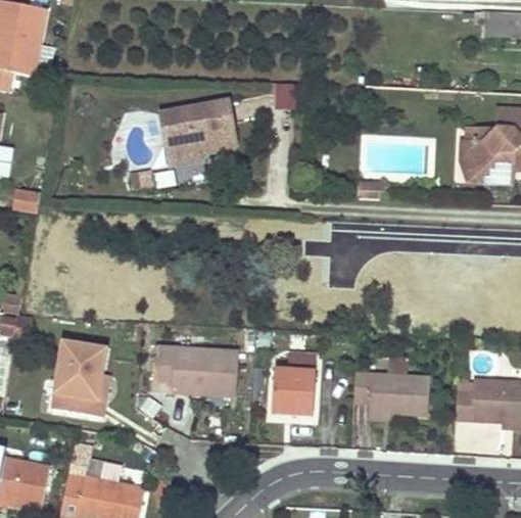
[(28,73),(41,7),(5,0),(0,0),(0,67),(2,68),(28,73)]
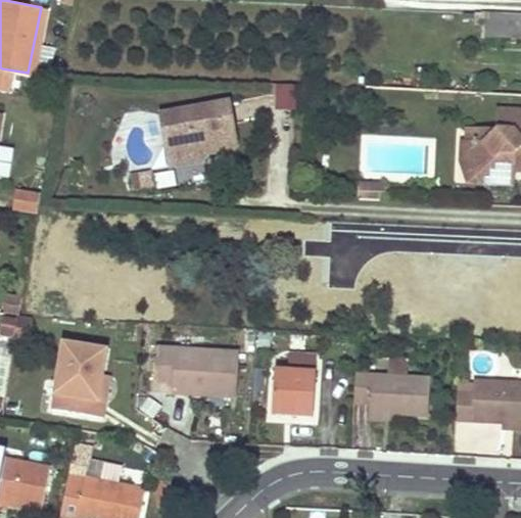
[(520,9),(483,8),(482,31),(520,32),(520,9)]
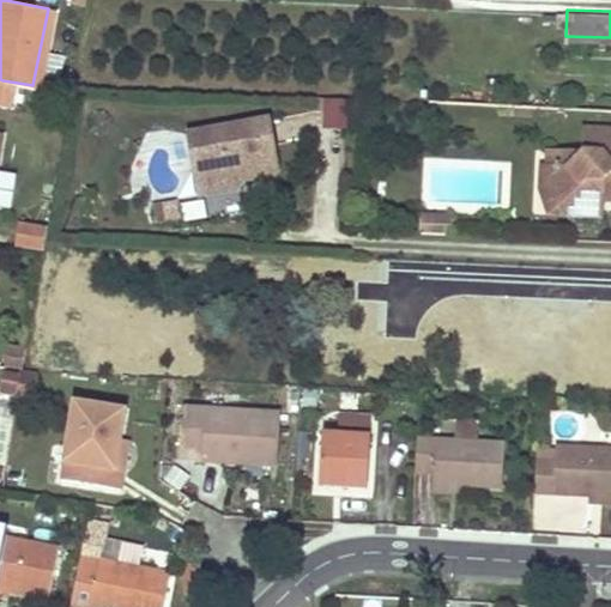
[(349,101),(319,99),(319,123),(349,125),(349,101)]
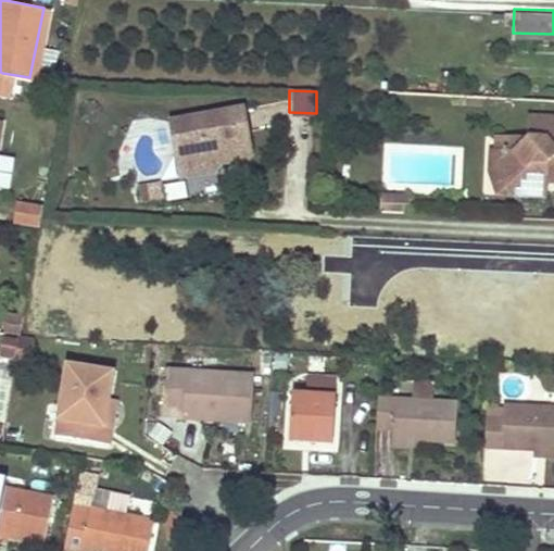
[(243,105),(167,120),(176,168),(197,164),(199,176),(216,174),(229,183),(252,154),(243,105)]
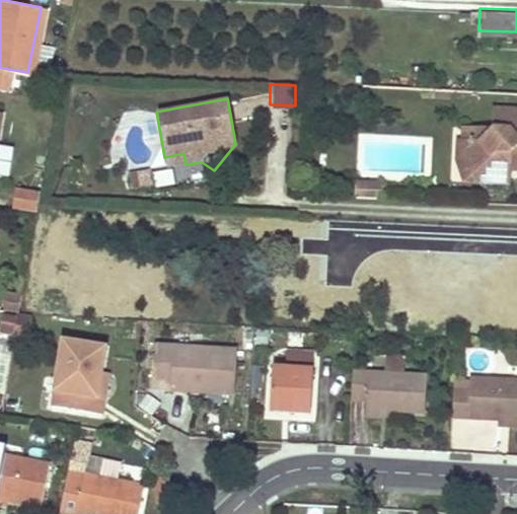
[(460,139),(453,139),(453,159),(466,172),(481,172),(481,176),(481,185),(508,186),(509,167),(516,167),(514,174),(516,176),(516,106),(490,105),(489,124),(478,140),(460,139)]
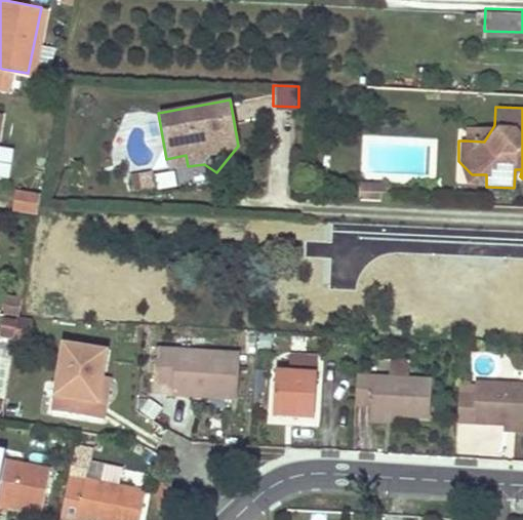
[(467,124),(466,141),(484,142),(494,125),(467,124)]
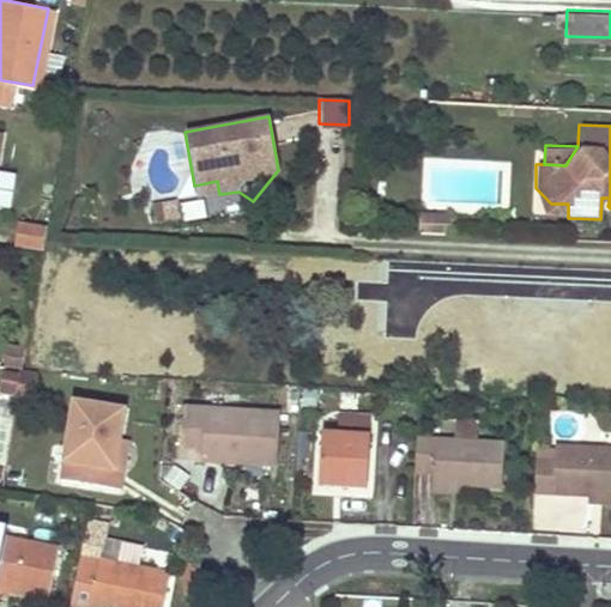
[(217,181),(194,186),(197,199),(219,194),(217,181)]
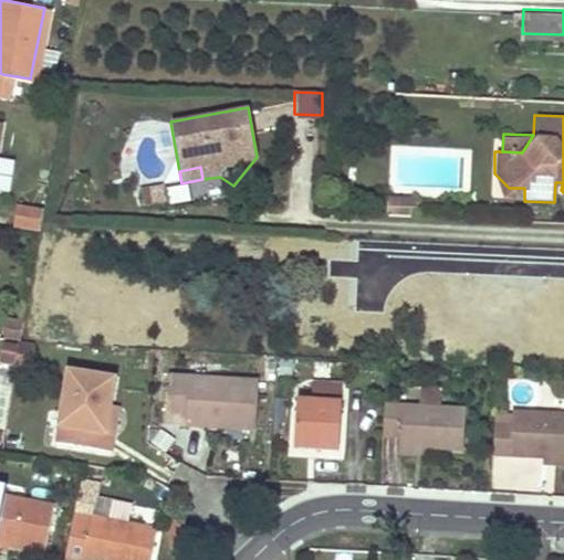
[(494,173),(500,199),(524,201),(524,192),(524,188),(509,188),(494,173)]
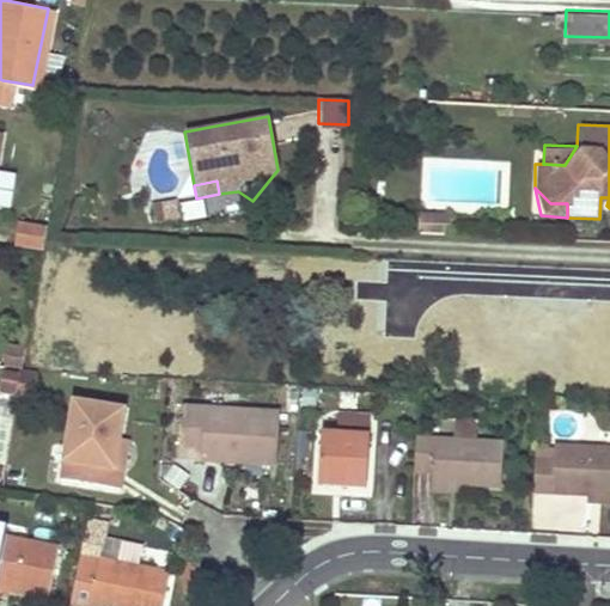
[(171,197),(148,201),(151,219),(175,214),(171,197)]
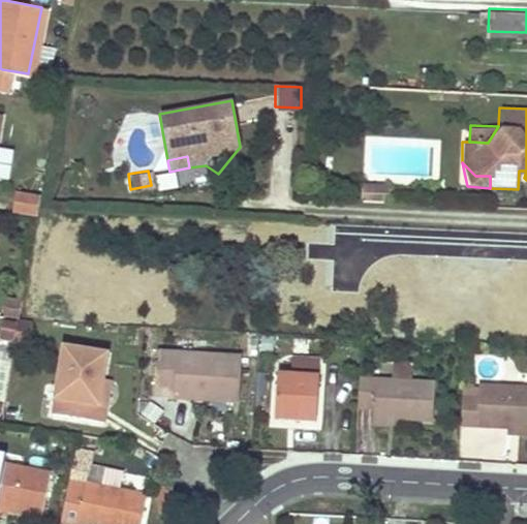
[(358,182),(358,197),(382,198),(383,183),(358,182)]
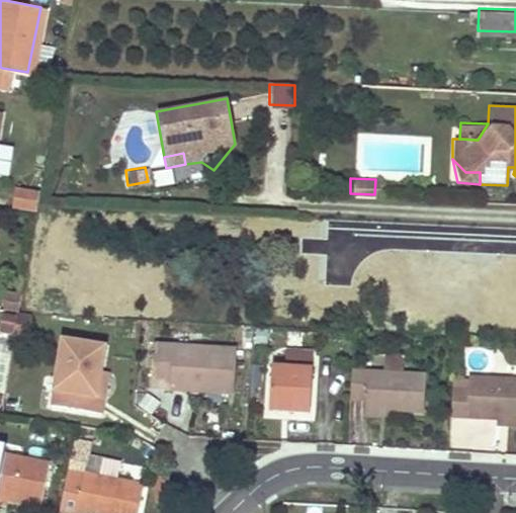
[(16,187),(14,204),(36,207),(37,199),(38,190),(16,187)]
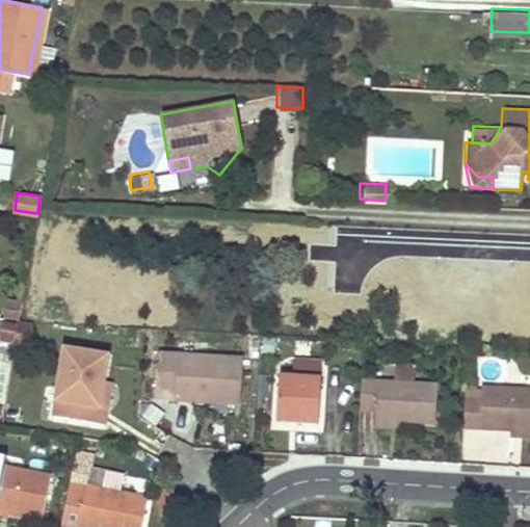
[(23,297),(8,295),(5,314),(20,316),(23,297)]
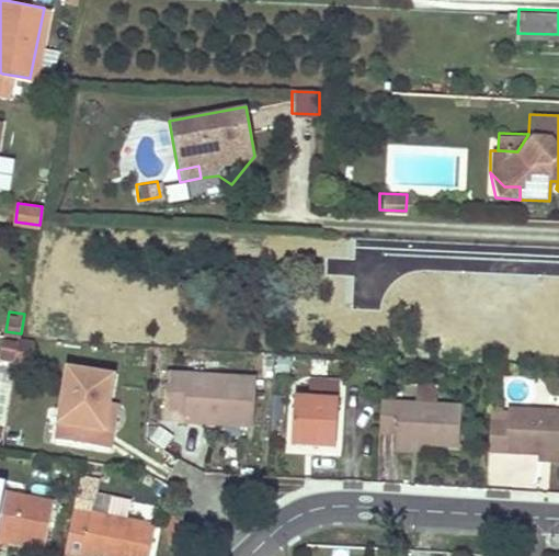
[(2,358),(16,360),(21,333),(6,331),(2,358)]
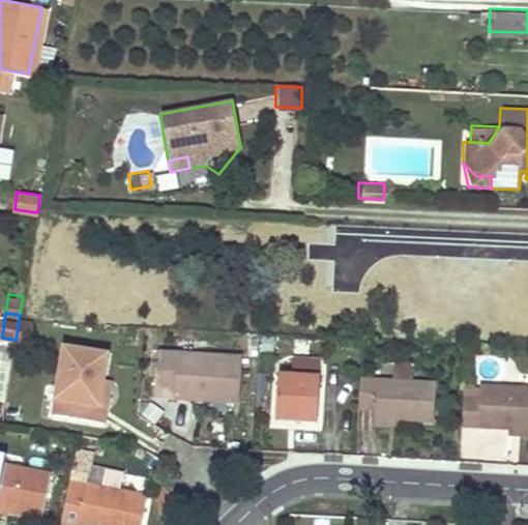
[(33,345),(35,316),(20,315),(16,340),(17,343),(33,345)]
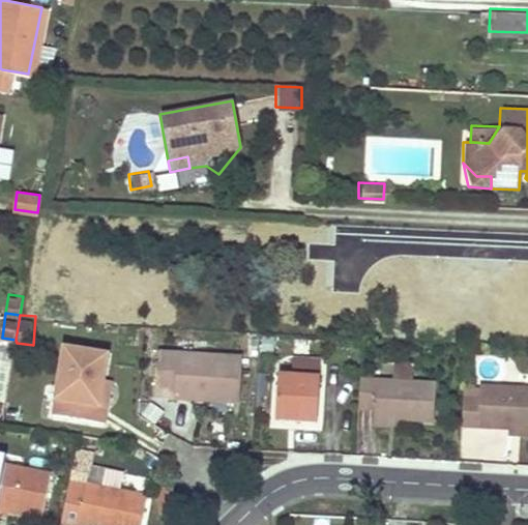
[(489,325),(476,324),(475,342),(489,342),(489,325)]
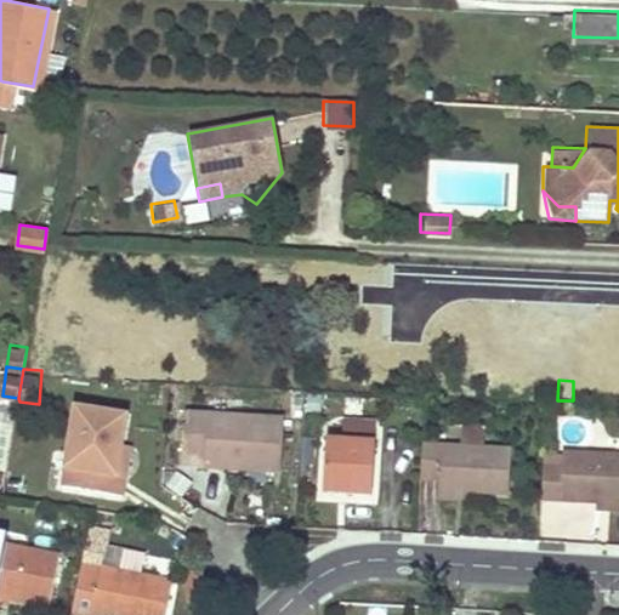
[(119,413),(69,405),(55,484),(119,495),(123,471),(112,470),(115,440),(119,413)]
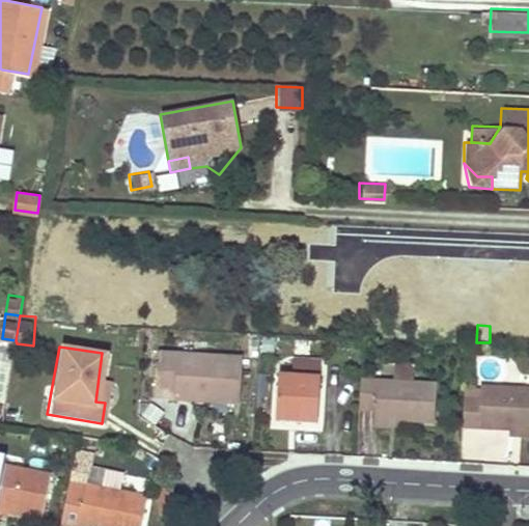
[(242,354),(158,349),(157,395),(239,399),(242,354)]
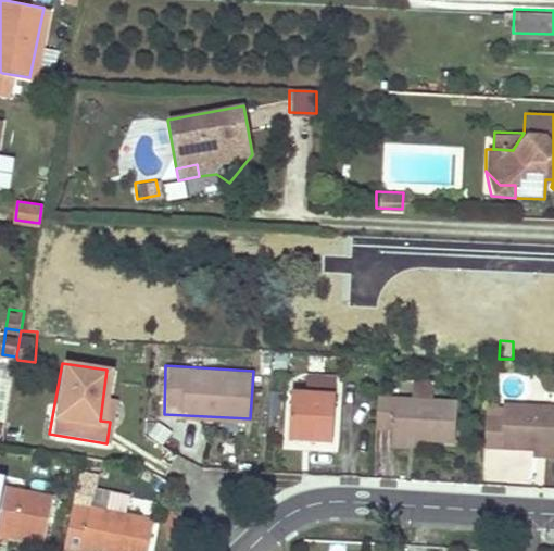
[(438,396),(440,379),(416,378),(415,393),(438,396)]
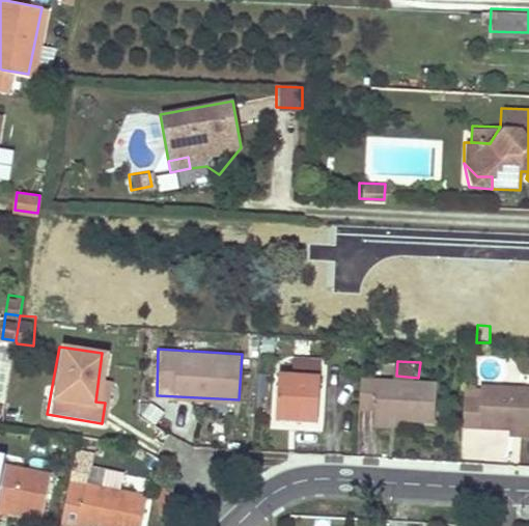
[(323,374),(277,370),(274,421),(321,423),(323,374)]
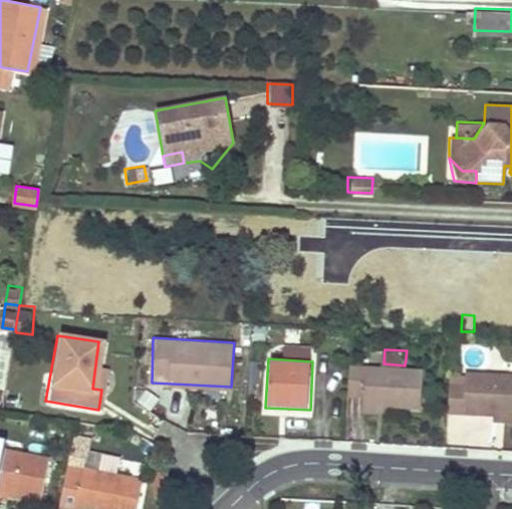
[(384,363),(351,362),(348,393),(363,394),(362,402),(391,404),(422,406),(423,365),(405,365),(384,363)]
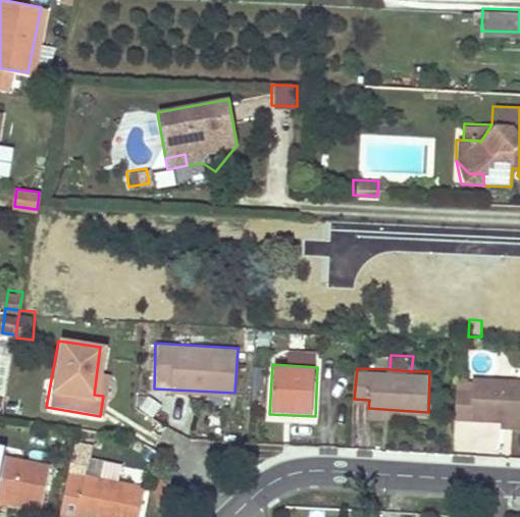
[(107,372),(97,370),(94,395),(103,396),(107,372)]
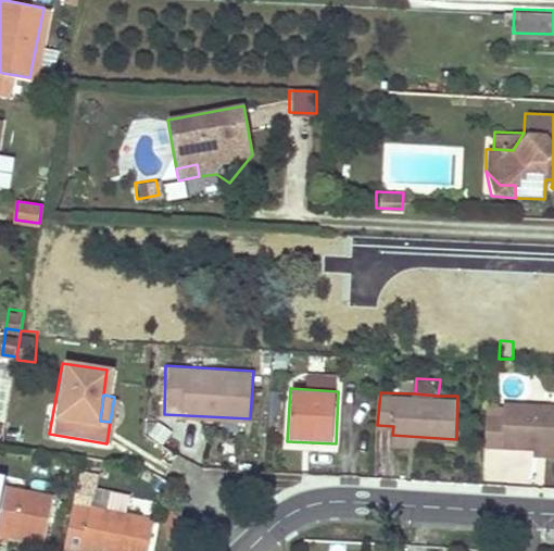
[(503,411),(488,410),(486,440),(537,443),(538,436),(553,437),(553,401),(504,399),(503,411)]
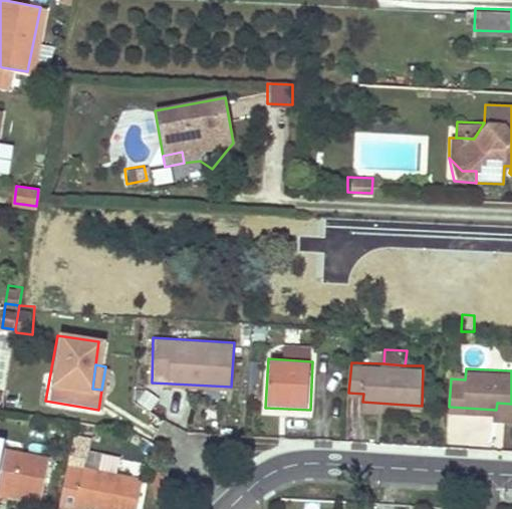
[(391,404),(362,402),(362,411),(390,413),(391,404)]
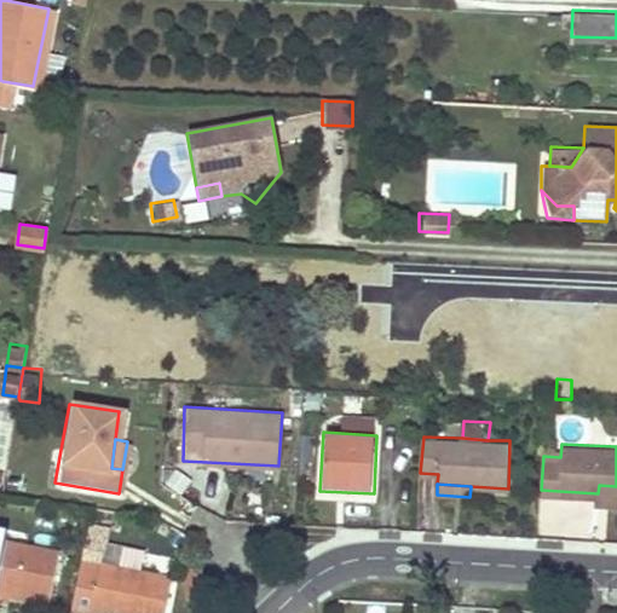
[(616,486),(599,485),(598,493),(598,501),(616,502),(616,486)]
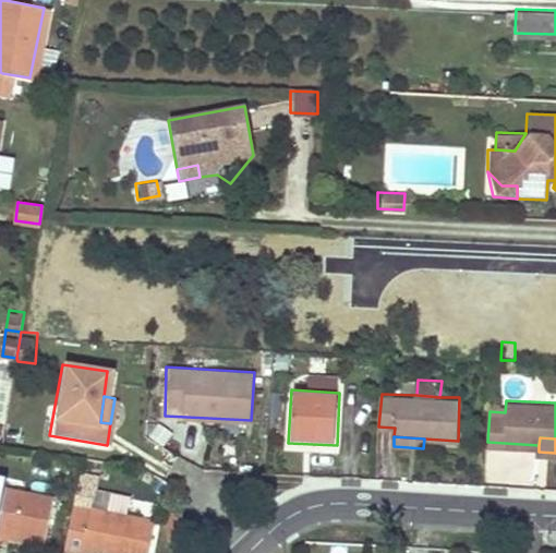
[(0,528),(46,538),(55,490),(25,484),(0,480),(0,445),(1,441),(0,440),(0,528)]
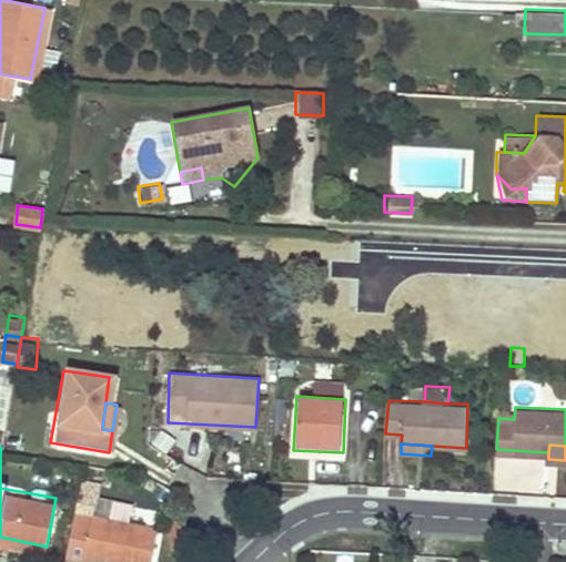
[(28,481),(0,476),(0,488),(26,492),(28,481)]
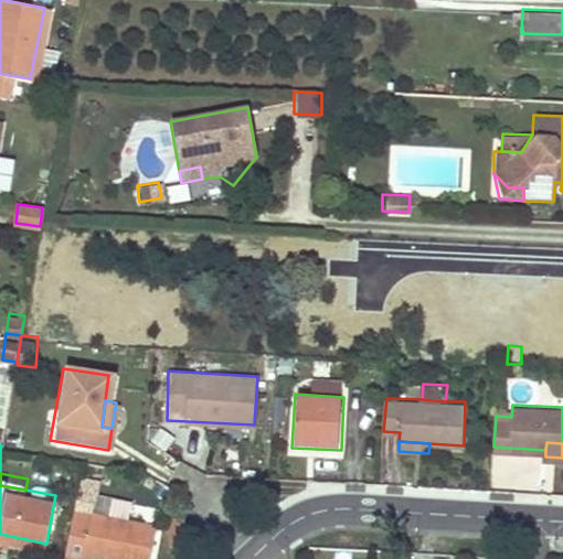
[(101,494),(98,509),(130,515),(134,501),(101,494)]
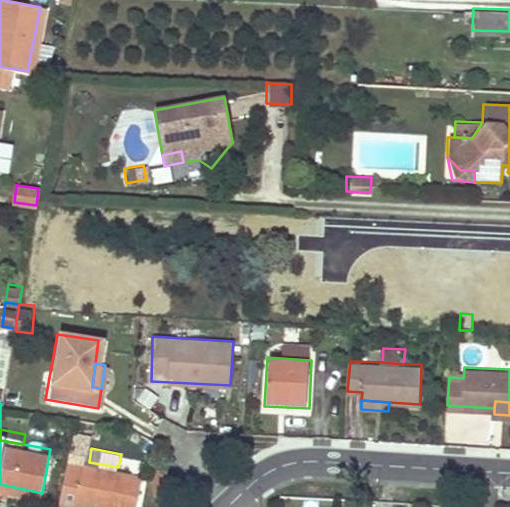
[(89,462),(71,458),(61,506),(80,506),(81,500),(111,506),(118,506),(132,506),(138,471),(118,467),(89,462)]
